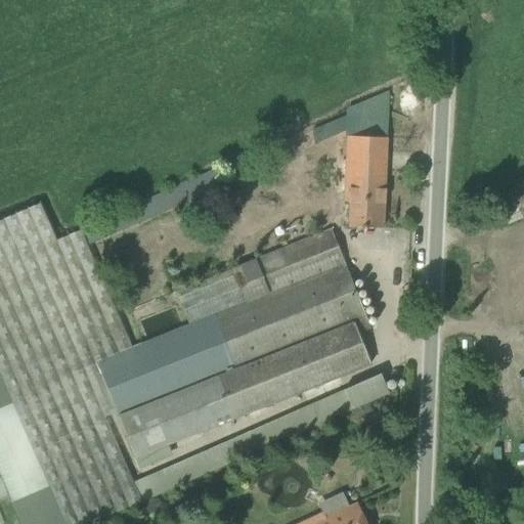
[(347,136),(344,202),(349,202),(349,206),(349,226),(383,228),(387,137),(347,136)]
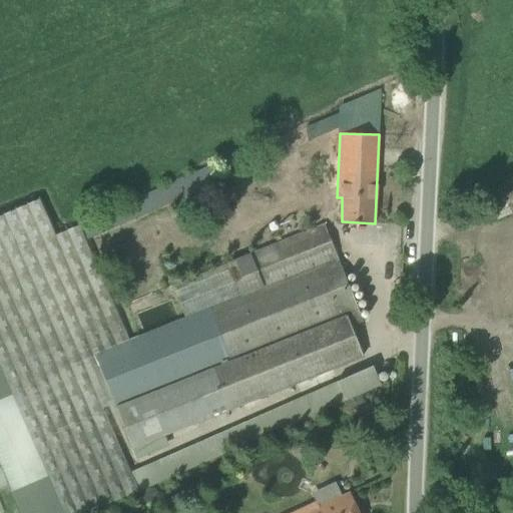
[(0,216),(0,367),(63,512),(88,512),(381,386),(373,367),(130,473),(103,409),(114,404),(132,449),(150,442),(152,448),(168,442),(165,435),(363,357),(351,326),(363,321),(325,224),(171,286),(184,318),(128,340),(86,242),(101,235),(100,234),(218,180),(211,164),(55,236),(39,200),(0,216)]
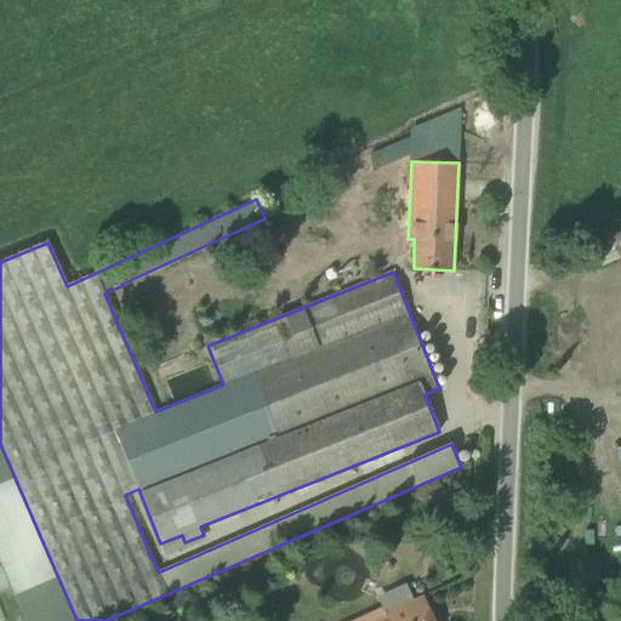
[(368,474),(448,443),(443,432),(364,463),(368,474)]
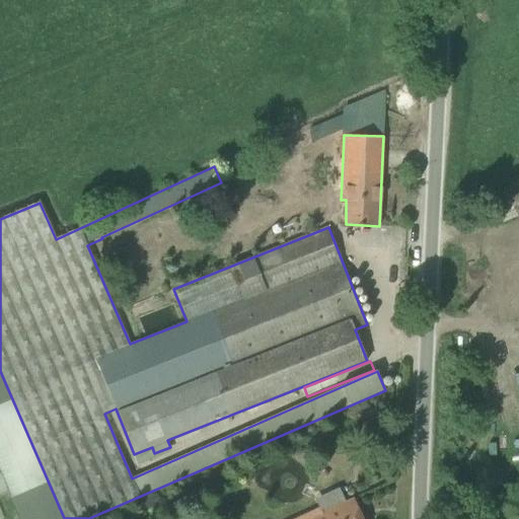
[(143,462),(146,468),(173,458),(170,452),(143,462)]
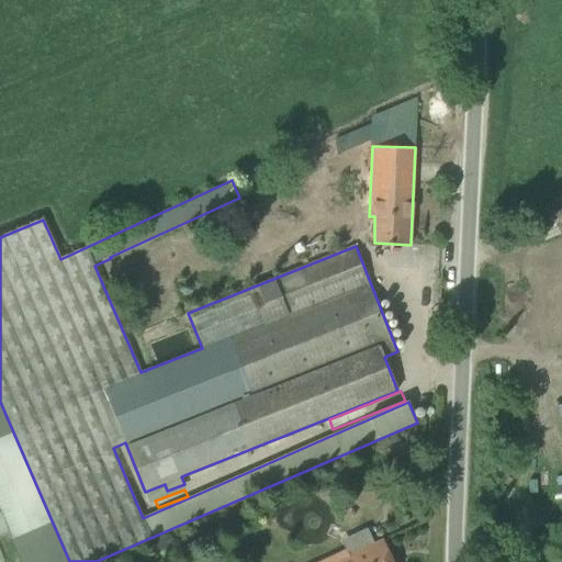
[(322,561),(392,561),(383,541),(349,557),(347,551),(322,561)]
